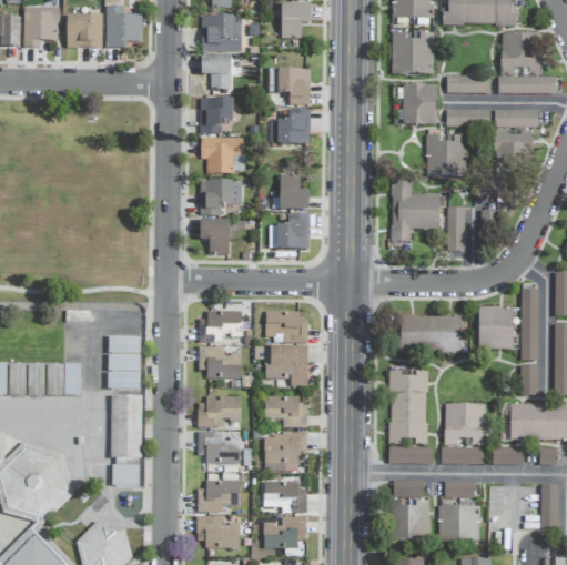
[(433,17),(433,0),(393,0),(393,17),(433,17)]
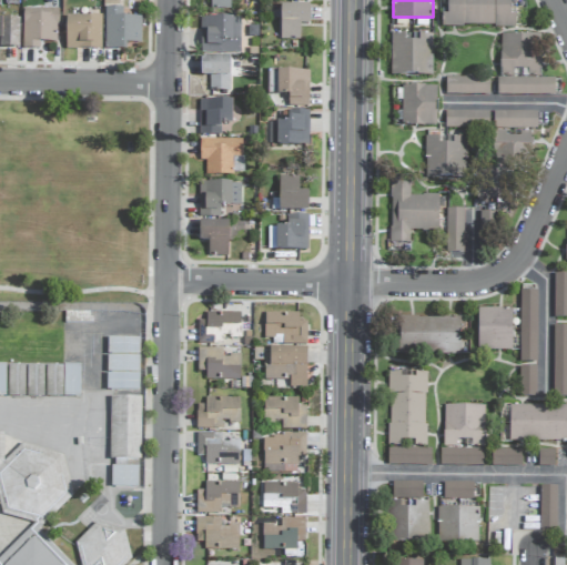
[(445,0),(446,10),(443,10),(443,24),(516,23),(516,11),(510,12),(509,0),(445,0)]
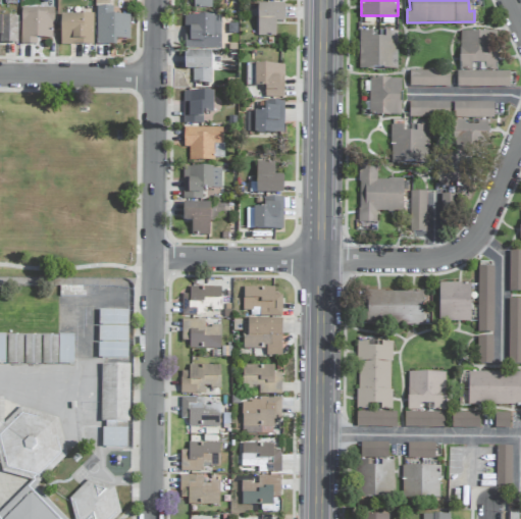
[(258,34),(276,35),(276,20),(285,20),(285,2),(259,2),(258,34)]
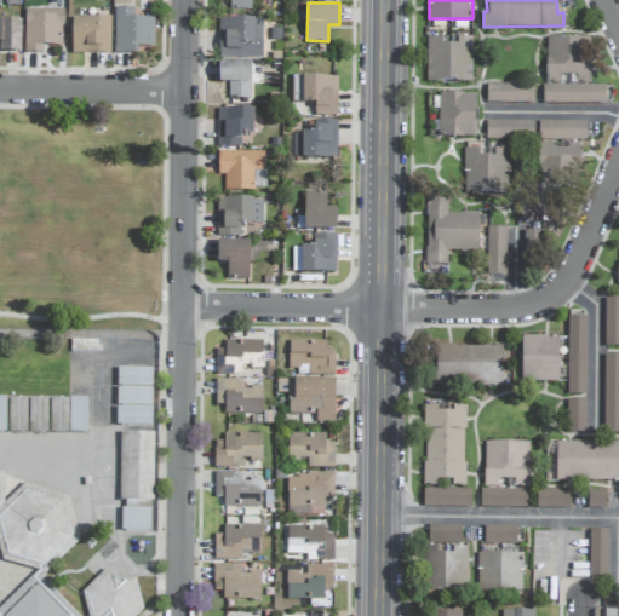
[(155,15),(135,15),(135,5),(115,5),(115,51),(138,52),(138,44),(154,44),(155,15)]
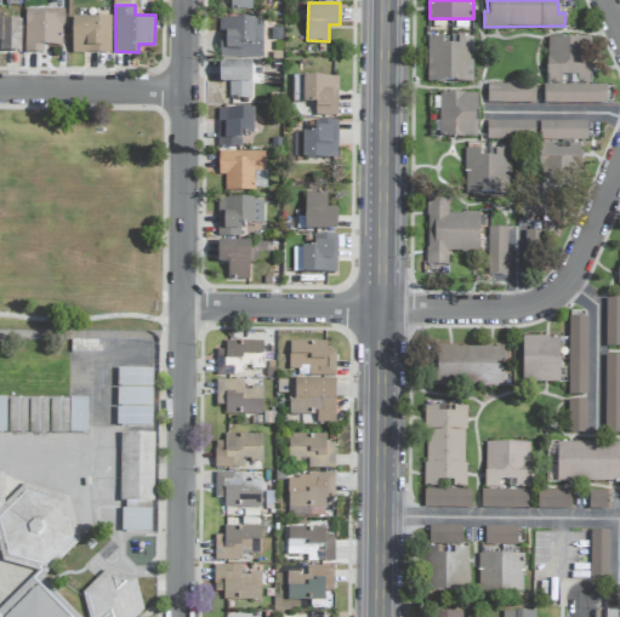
[(64,6),(26,6),(26,50),(45,50),(45,44),(64,44),(64,6)]
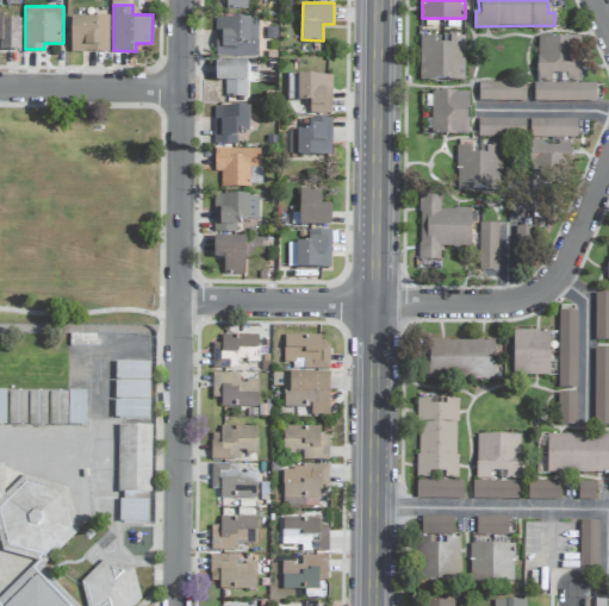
[(110,14),(72,14),(70,49),(110,50),(110,14)]
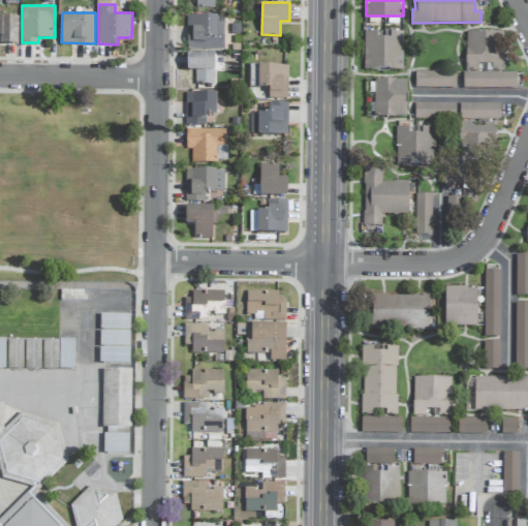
[(0,41),(19,42),(19,14),(0,13),(0,41)]
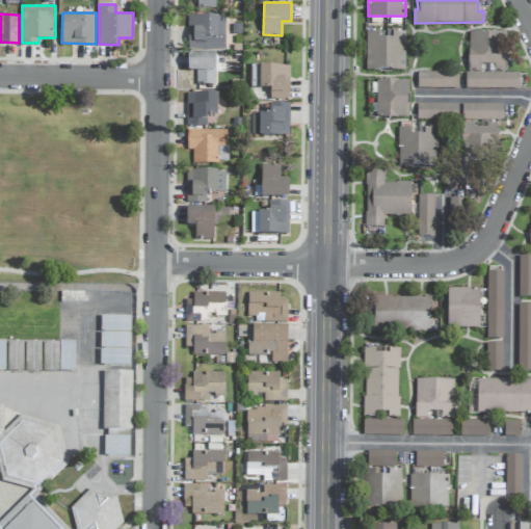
[(226,47),(226,14),(189,14),(188,47),(226,47)]
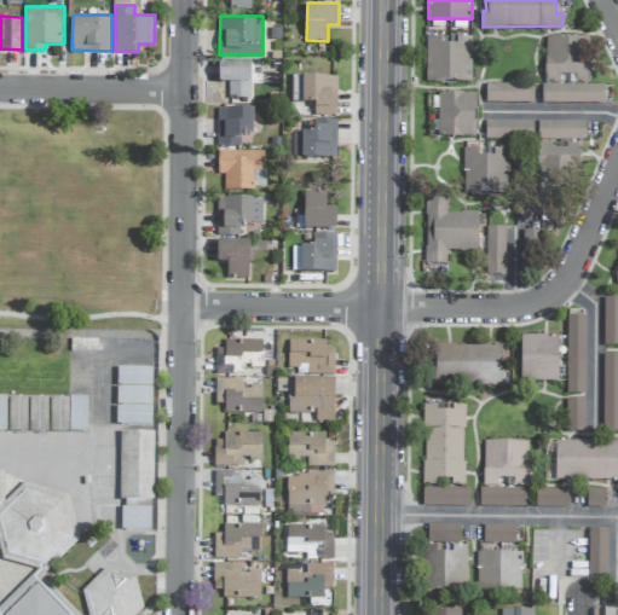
[(444,34),(427,34),(427,79),(471,80),(472,35),(444,34)]
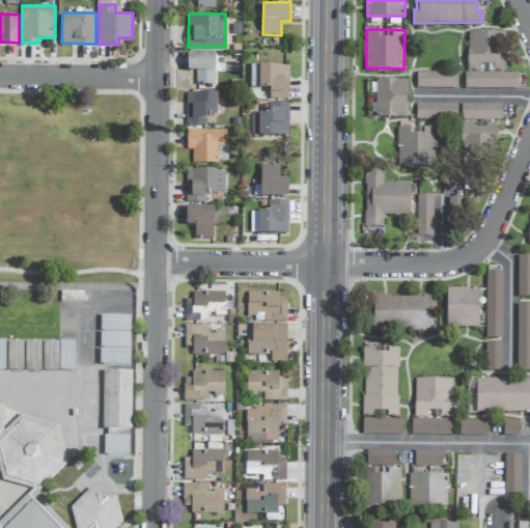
[(520,86),(520,71),(506,71),(506,30),(469,30),(468,68),(481,68),(481,63),(487,63),(487,71),(466,71),(466,86),(520,86)]
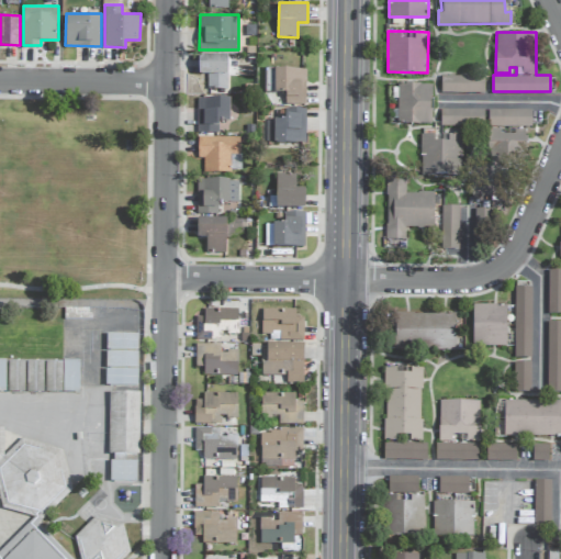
[(200,53),(199,73),(209,74),(208,86),(228,87),(228,54),(200,53)]
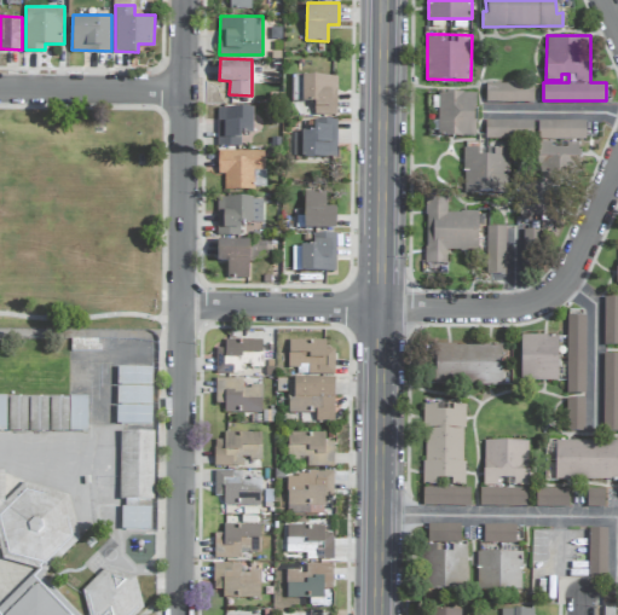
[(338,114),(339,74),(293,73),(293,83),(304,83),(302,100),(316,100),(315,112),(338,114)]
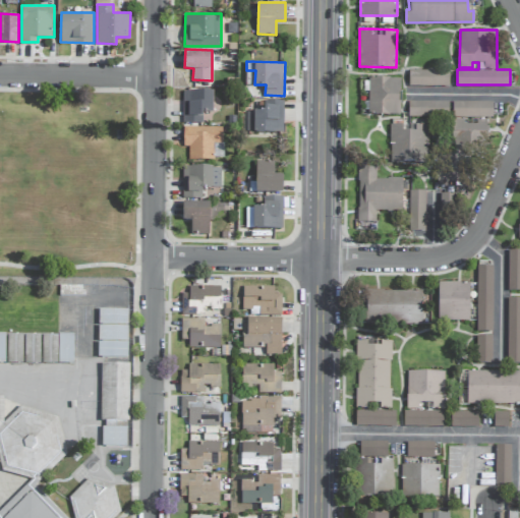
[(449,84),(450,69),(410,68),(409,83),(449,84)]
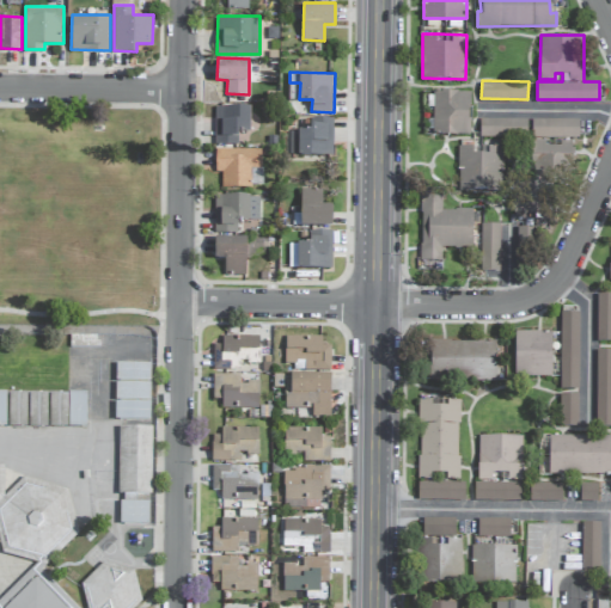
[(434,133),(471,133),(471,88),(434,88),(434,133)]
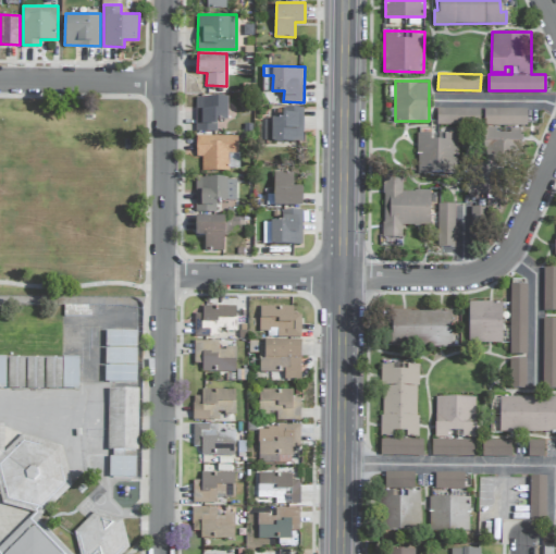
[(229,118),(229,96),(197,95),(196,130),(218,130),(218,118),(229,118)]
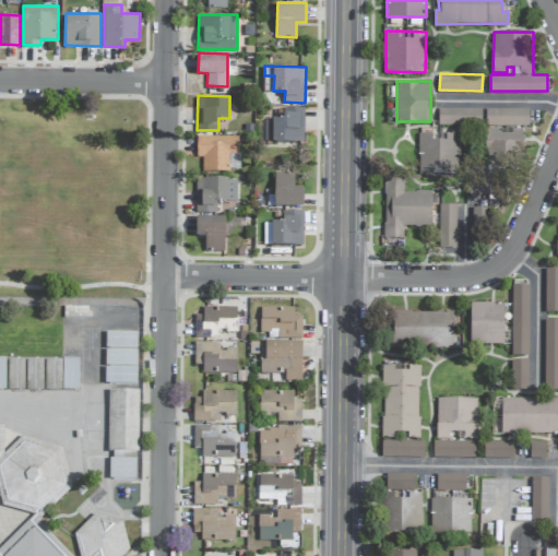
[(305,106),(284,106),(284,117),(266,117),(266,141),(305,141),(305,106)]
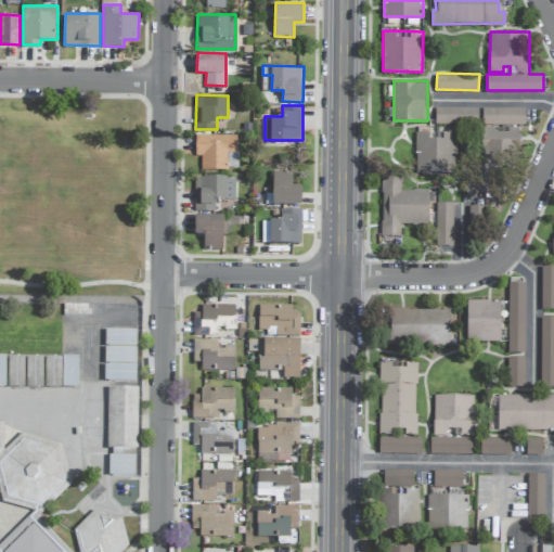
[(478,106),(436,106),(436,123),(478,124),(478,106)]
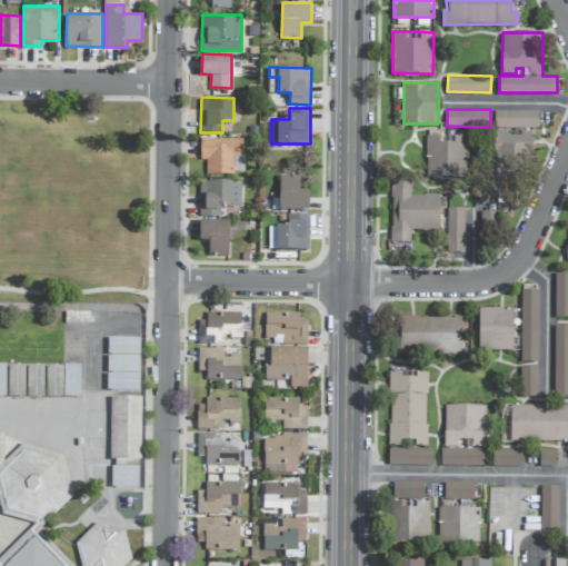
[(539,127),(539,109),(496,109),(496,126),(539,127)]
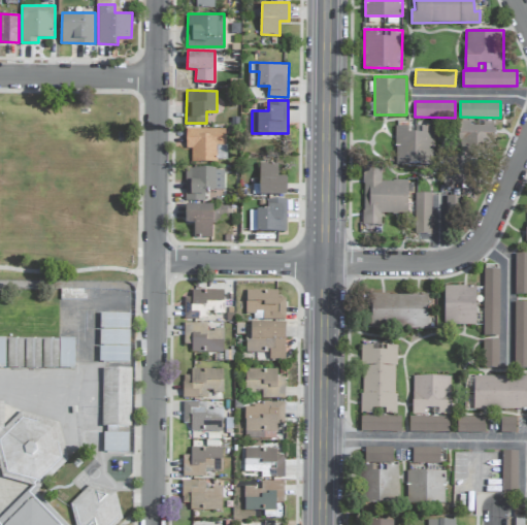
[(450,183),(474,183),(474,154),(495,154),(494,120),(470,120),(470,119),(457,119),(458,169),(450,169),(450,183)]
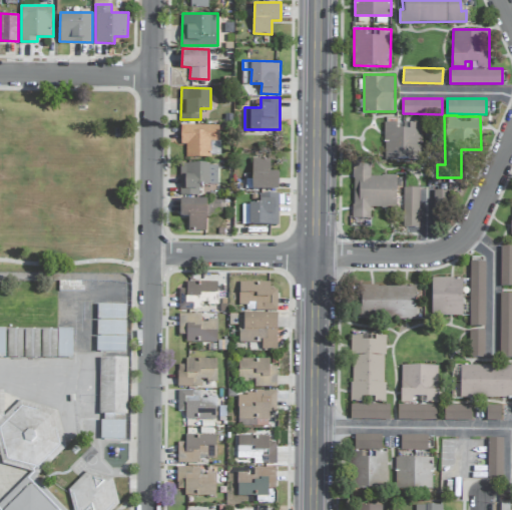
[(422,121),(404,121),(404,127),(397,127),(397,121),(385,121),(385,158),(421,158),(422,121)]
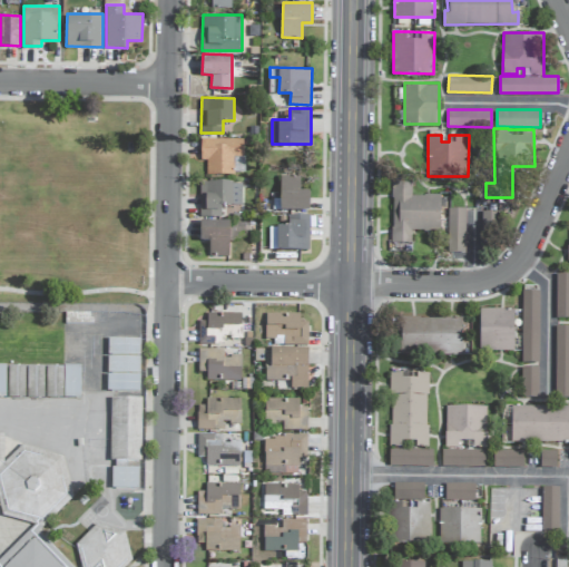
[(244,173),(245,137),(202,136),(200,159),(207,159),(207,172),(244,173)]
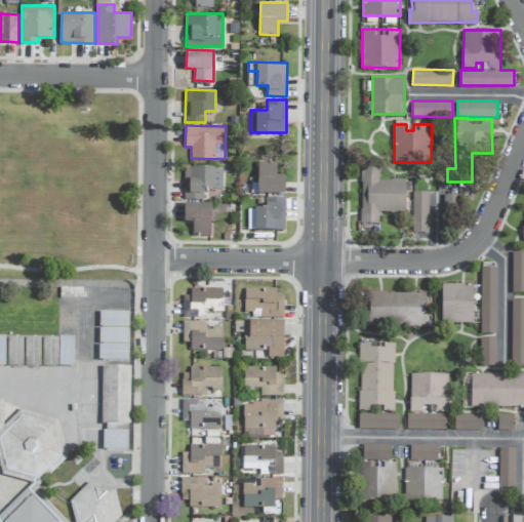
[(258,193),(286,193),(285,174),(277,174),(277,161),(258,161),(258,193)]
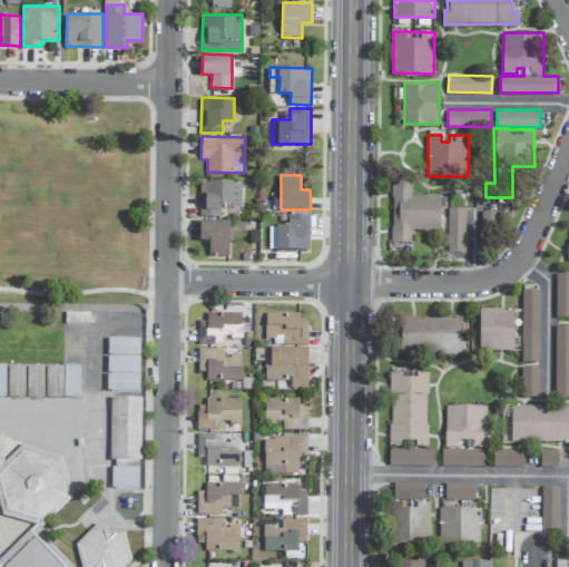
[(200,216),(222,215),(222,204),(243,204),(243,181),(200,181),(200,216)]
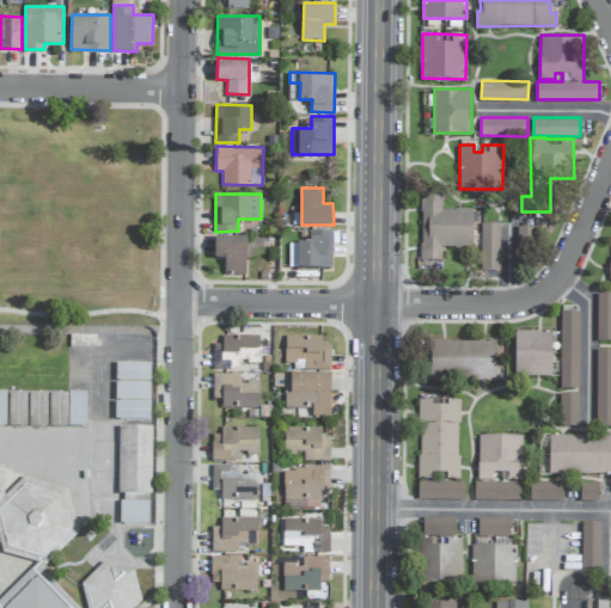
[(422,258),(443,258),(443,246),(474,246),(474,207),(443,208),(443,194),(422,194),(422,258)]
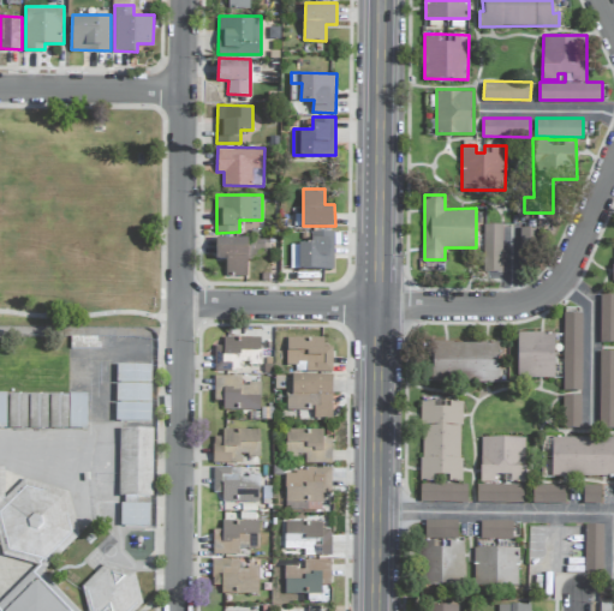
[(504,269),(502,222),(484,223),(484,270),(504,269)]
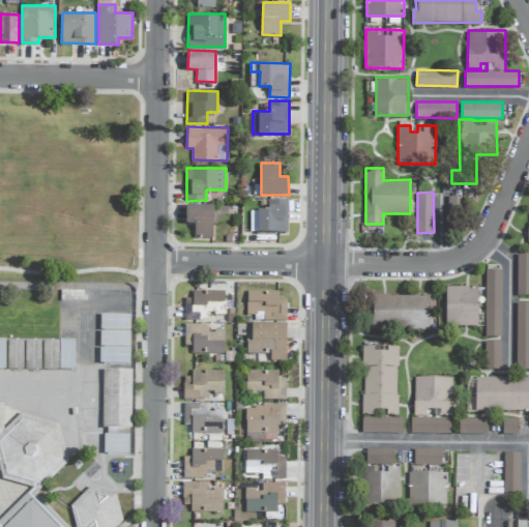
[(464,196),(449,195),(448,224),(464,225),(464,196)]
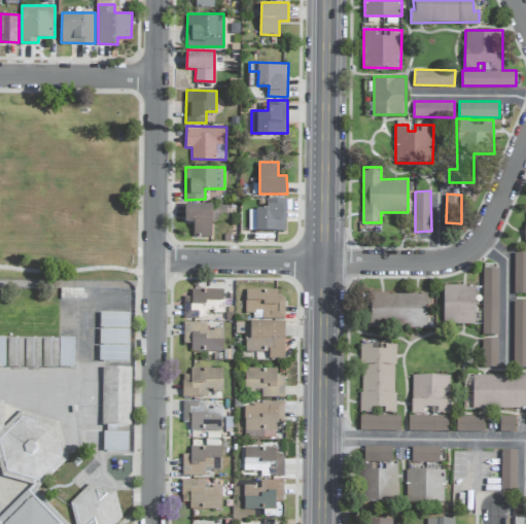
[(287,230),(287,197),(267,198),(267,208),(249,208),(250,230),(287,230)]
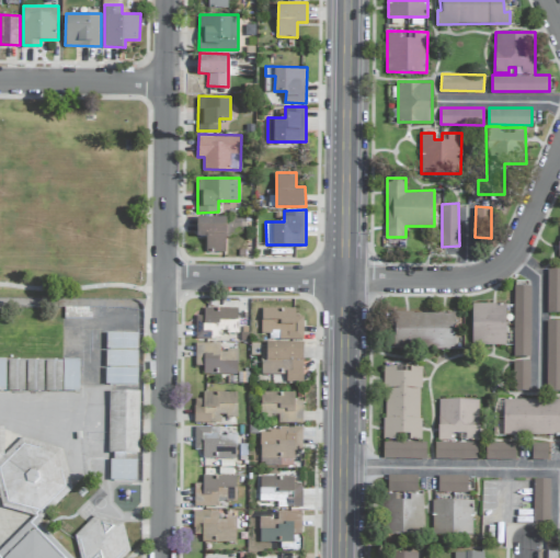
[(227,216),(197,216),(197,236),(206,236),(206,250),(226,251),(227,216)]
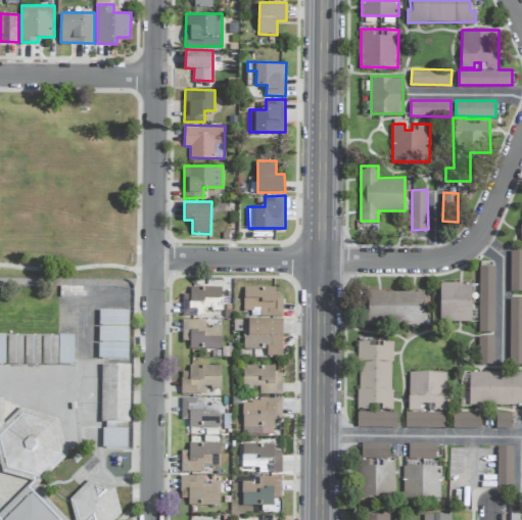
[(521,251),(512,251),(511,289),(521,289),(521,251)]
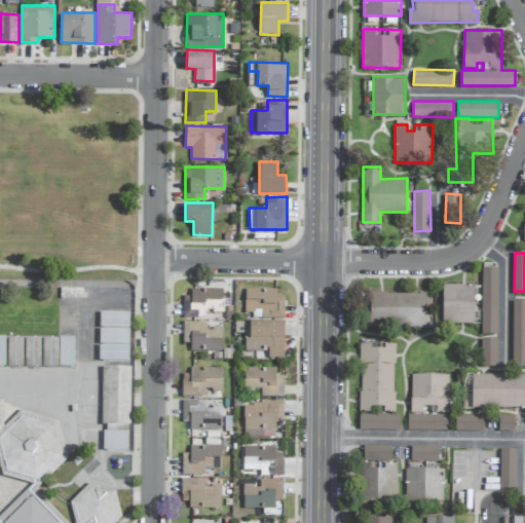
[(498,266),(483,266),(482,332),(498,332),(498,266)]
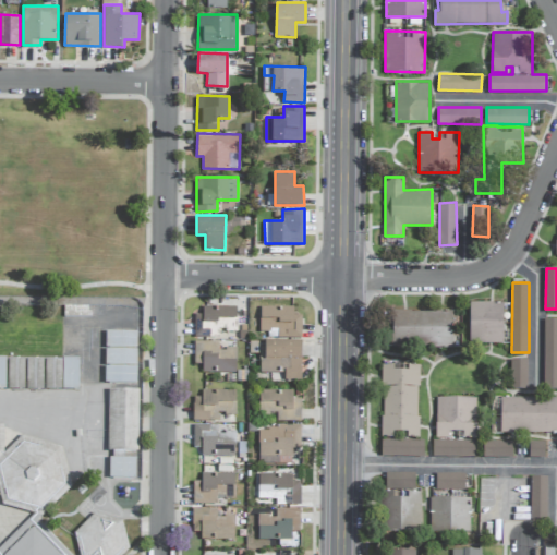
[(504,341),(504,300),(470,300),(470,341),(504,341)]
